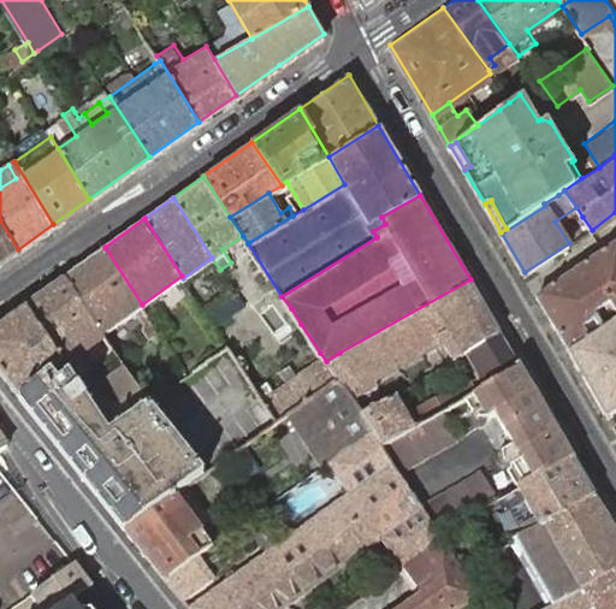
[(0,261),(18,249),(0,220),(0,261)]
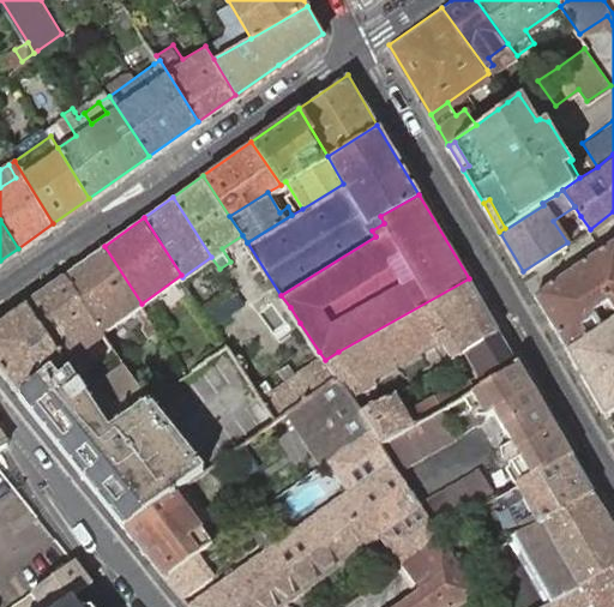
[(613,238),(535,292),(567,348),(613,316),(613,238)]
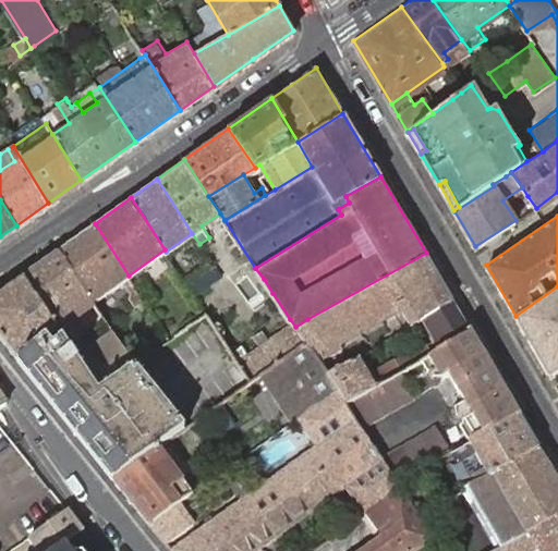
[(95,223),(59,248),(94,301),(94,300),(123,279),(131,290),(129,294),(135,303),(143,297),(144,297),(136,285),(129,276),(95,223)]
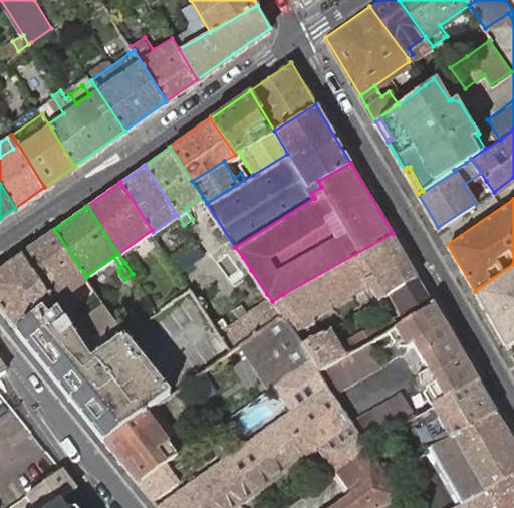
[(54,229),(21,252),(52,298),(53,300),(64,292),(70,287),(75,284),(86,277),(54,229)]
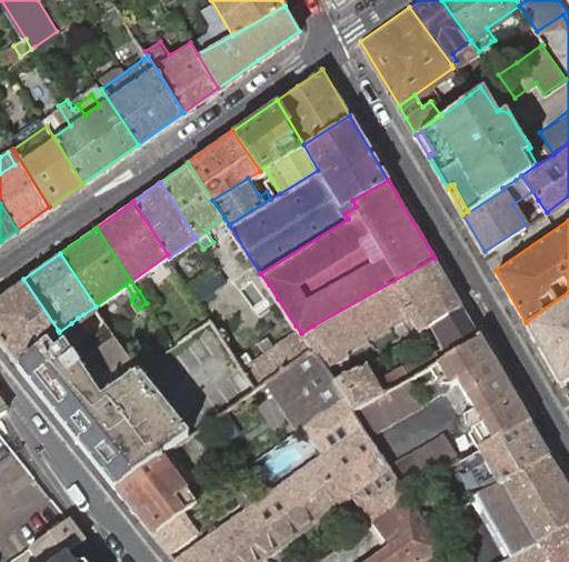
[(461,303),(435,258),(313,325),(301,333),(310,347),(311,349),(316,354),(318,353),(323,362),(421,307),(430,322),(432,320),(461,303)]
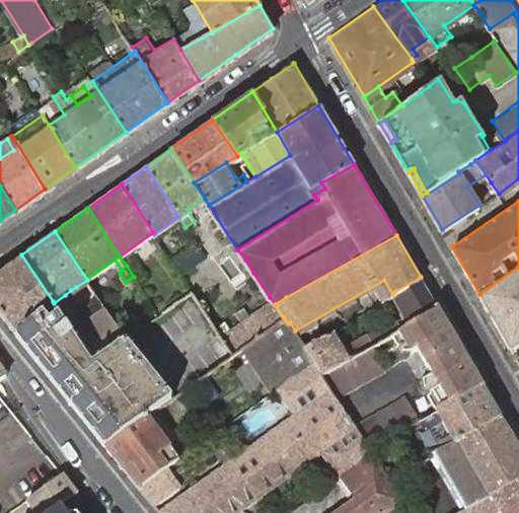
[(21,254),(0,270),(0,309),(16,330),(43,309),(53,301),(21,254)]
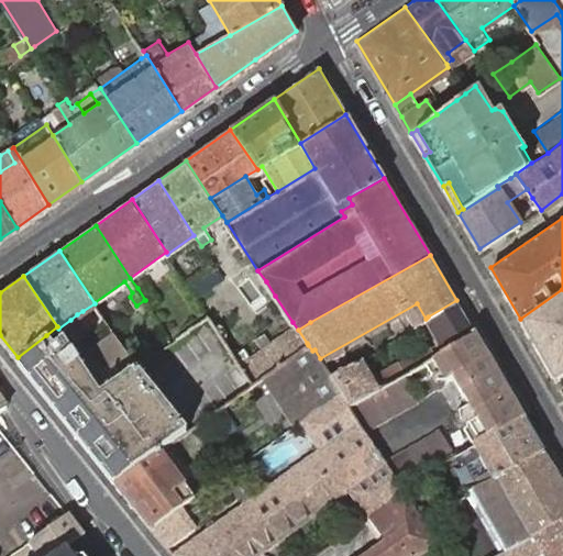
[(562,289),(520,319),(555,377),(562,371),(562,289)]
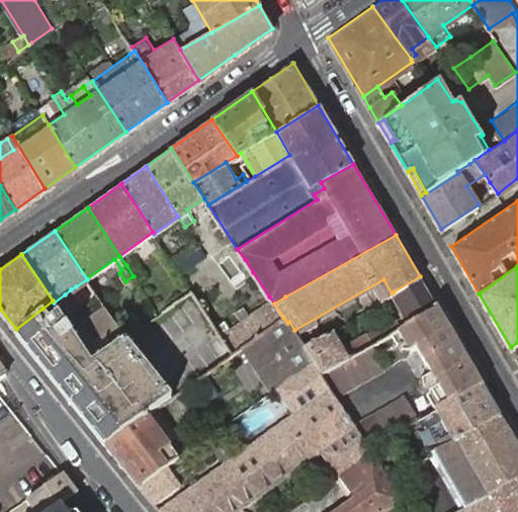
[(437,306),(420,276),(394,291),(411,320),(437,306)]
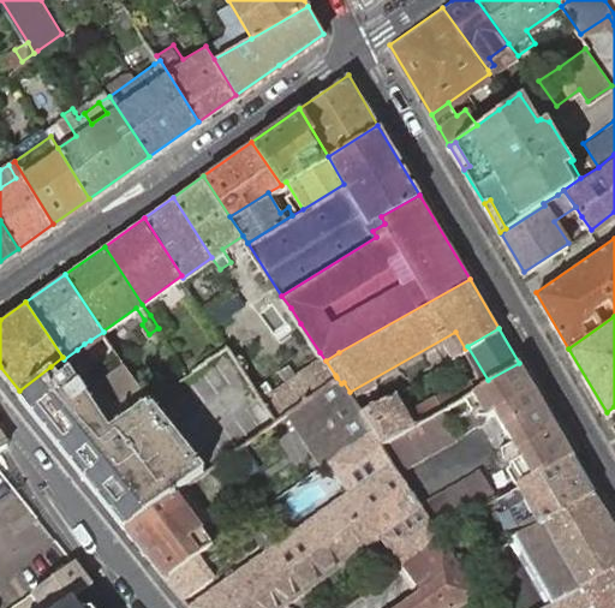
[(266,380),(255,386),(275,418),(290,407),(335,375),(326,361),(320,352),(270,387),(266,380)]
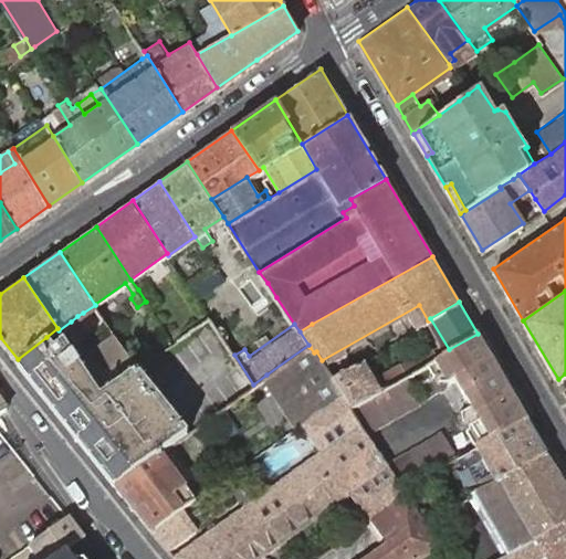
[(58,328),(46,337),(53,346),(64,338),(59,330),(58,328)]
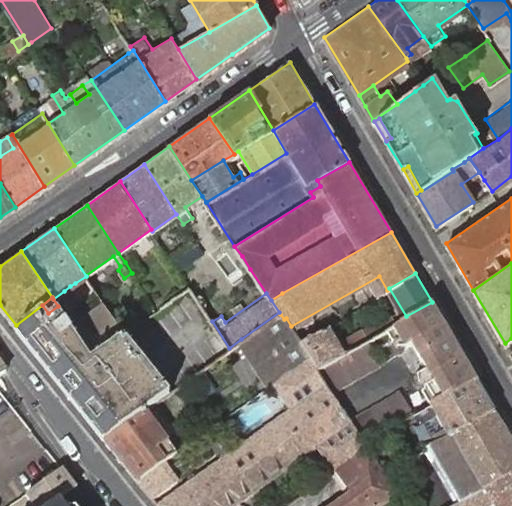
[(97,306),(71,325),(91,356),(124,332),(125,332),(104,301),(97,306)]
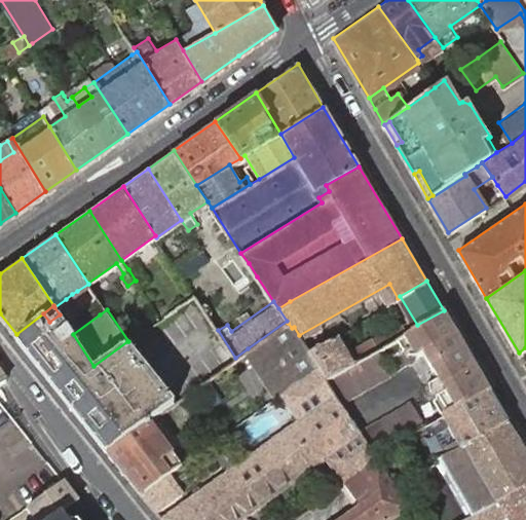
[(488,386),(444,310),(417,325),(410,329),(408,330),(396,338),(406,359),(407,359),(407,360),(408,360),(409,360),(410,361),(411,361),(412,360),(413,360),(418,357),(424,354),(430,365),(444,386),(439,388),(438,387),(437,387),(436,387),(435,386),(434,386),(434,387),(433,387),(431,388),(431,390),(430,390),(430,391),(430,392),(430,393),(430,395),(441,413),(455,406),(488,386)]
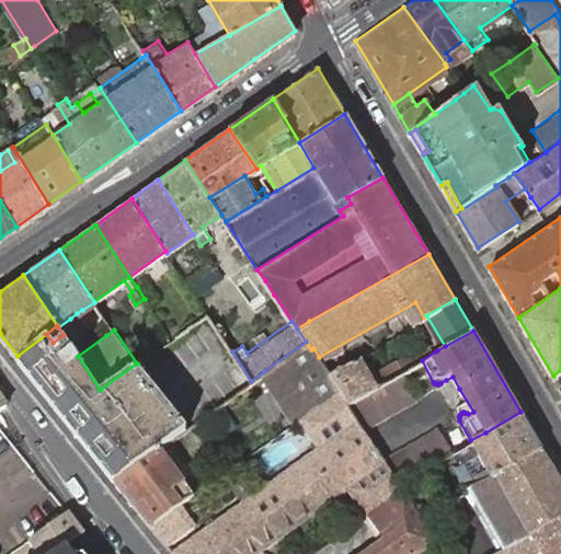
[(46,334),(18,356),(115,479),(186,427),(136,364),(100,390),(78,356),(69,344),(64,335),(53,343),(46,334)]
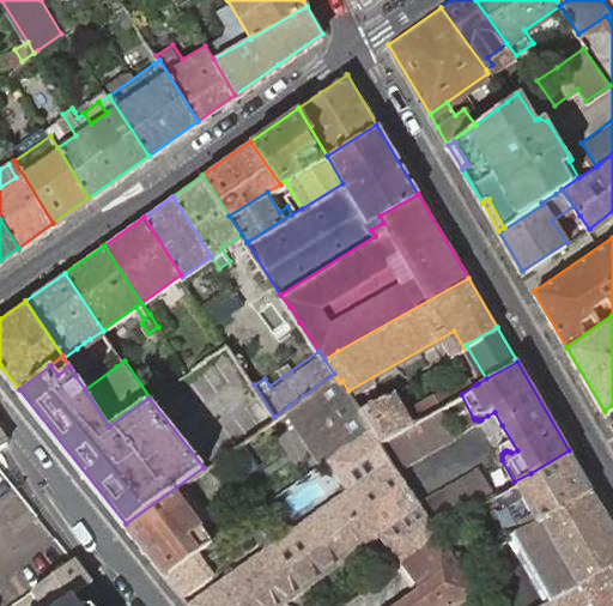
[(334,374),(289,406),(325,458),(326,456),(337,448),(349,441),(370,425),(360,408),(349,391),(343,381),(340,382),(335,376),(334,374)]
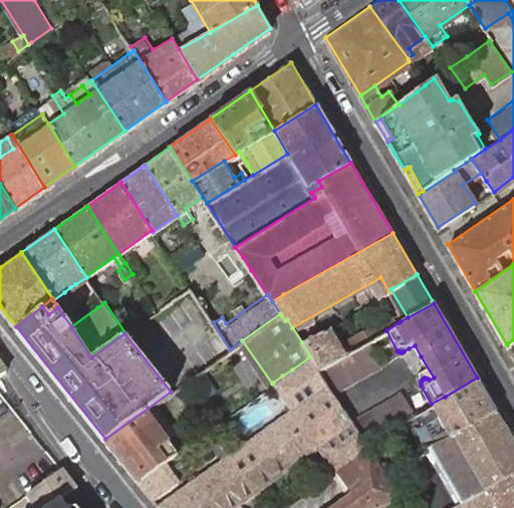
[(345,353),(330,326),(324,330),(302,342),(310,356),(318,369),(345,353)]
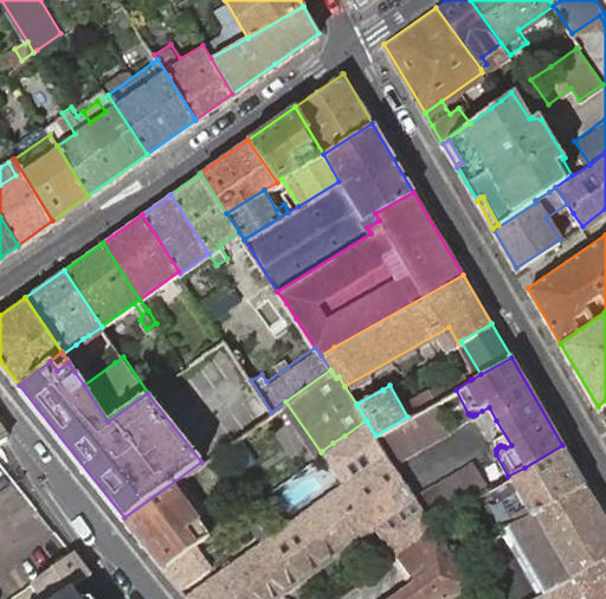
[(420,410),(407,417),(375,436),(391,461),(450,427),(434,401),(420,410)]
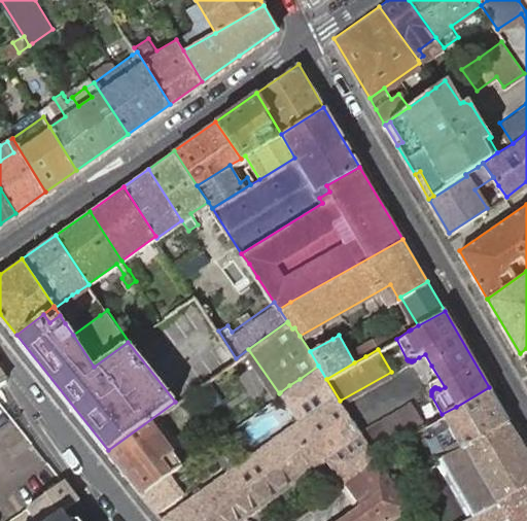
[(299,417),(161,516),(165,520),(195,520),(347,413),(344,407),(340,401),(326,379),(318,366),(300,379),(289,385),(280,392),(286,401),(299,417)]
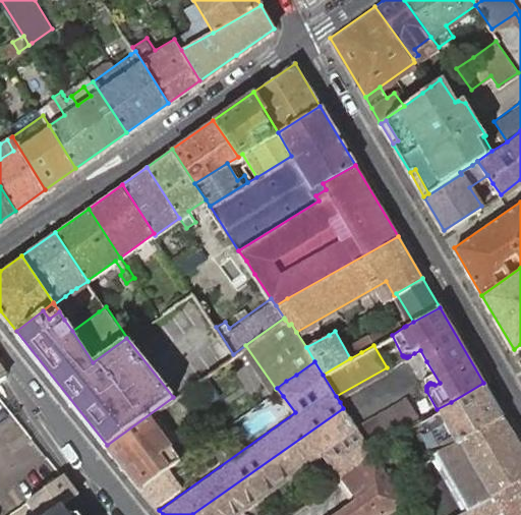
[(503,414),(483,383),(451,402),(437,409),(438,410),(424,417),(430,430),(444,421),(453,435),(440,443),(443,448),(503,414)]
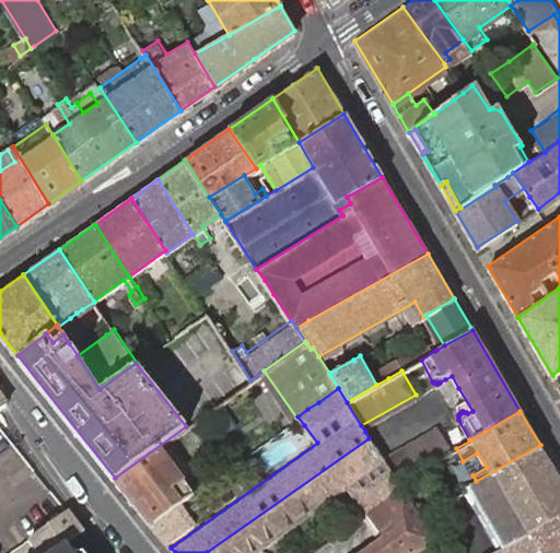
[(458,418),(456,415),(438,425),(452,451),(456,448),(470,440),(469,439),(458,420),(458,418)]
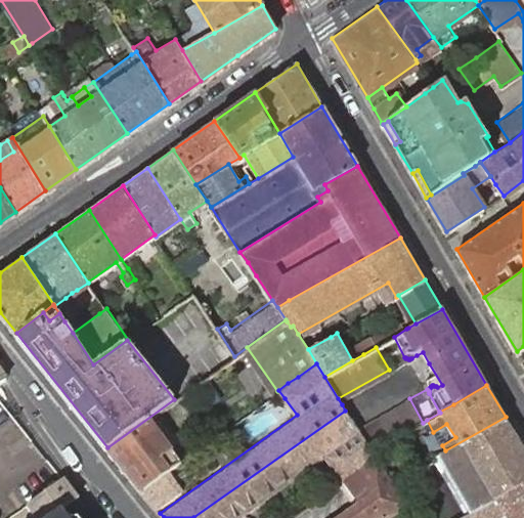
[(374,449),(423,423),(409,398),(358,428),(374,449)]
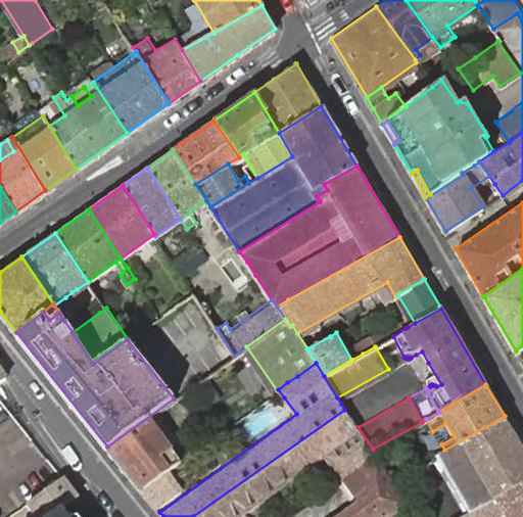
[(344,410),(193,516),(234,516),(325,453),(342,478),(376,455),(373,449),(358,427),(349,416),(348,416),(344,410)]
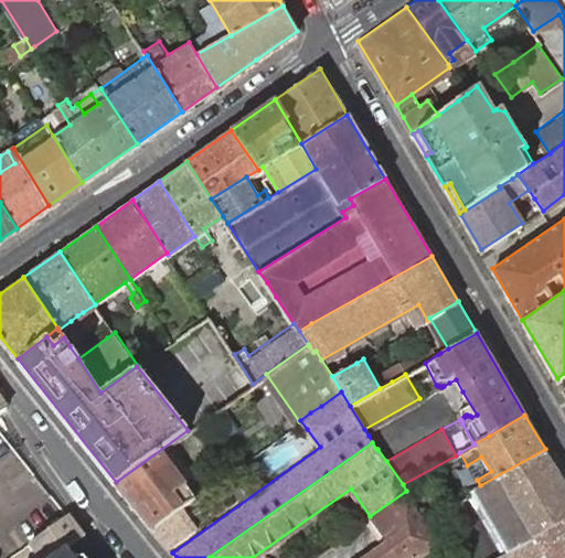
[(162,449),(116,482),(151,525),(181,505),(194,495),(162,449)]
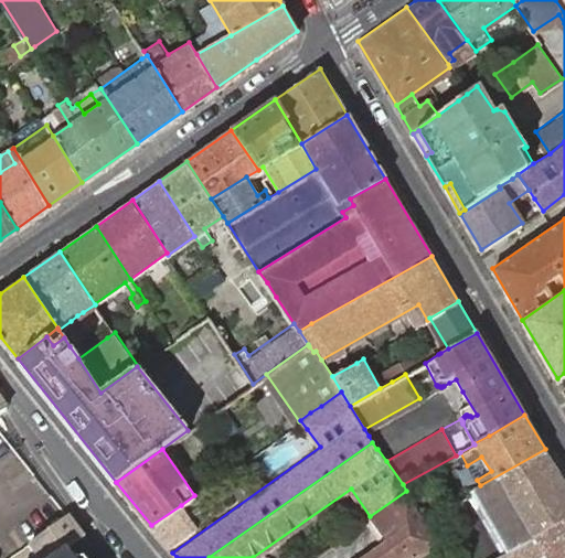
[(480,485),(472,490),(507,550),(564,516),(564,483),(545,449),(480,485)]
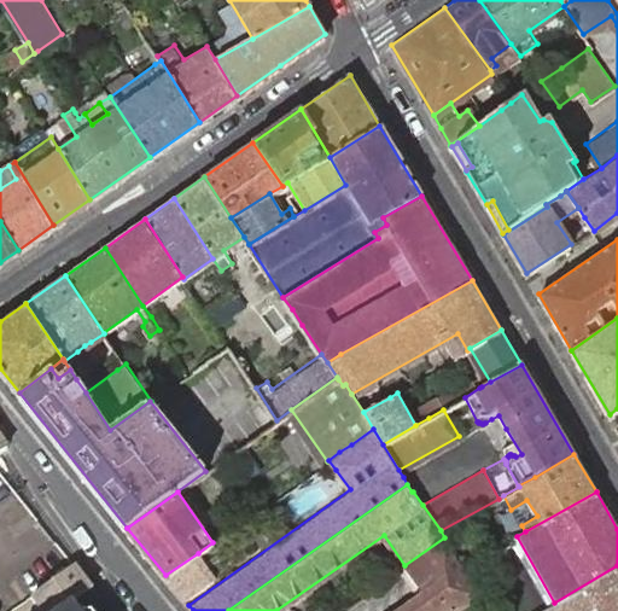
[(526,500),(511,510),(522,525),(537,516),(526,500)]
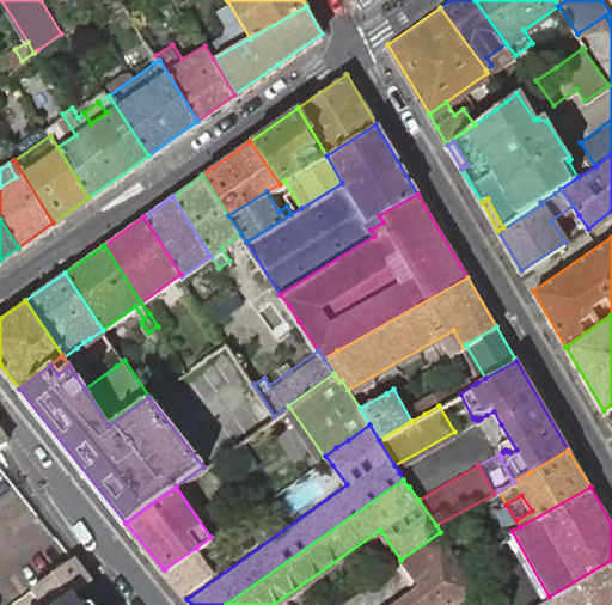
[(440,532),(401,560),(414,576),(432,563),(439,573),(393,604),(452,604),(478,587),(459,560),(440,532)]
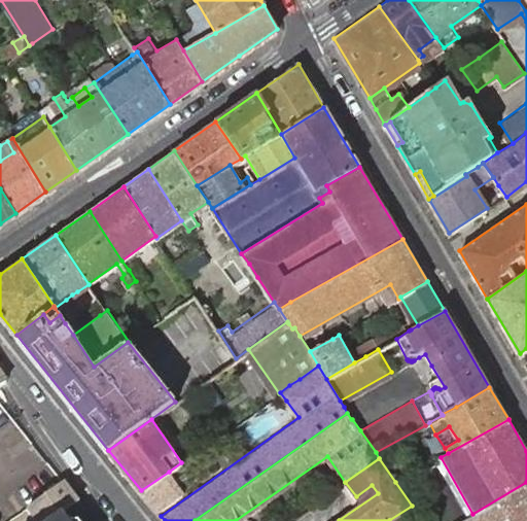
[(169,472),(141,490),(156,510),(183,492),(169,472)]
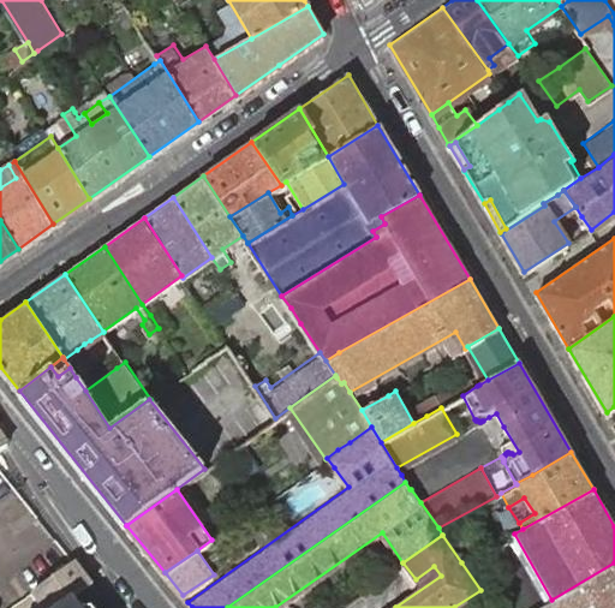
[(45,607),(31,589),(75,556),(0,607),(45,607)]
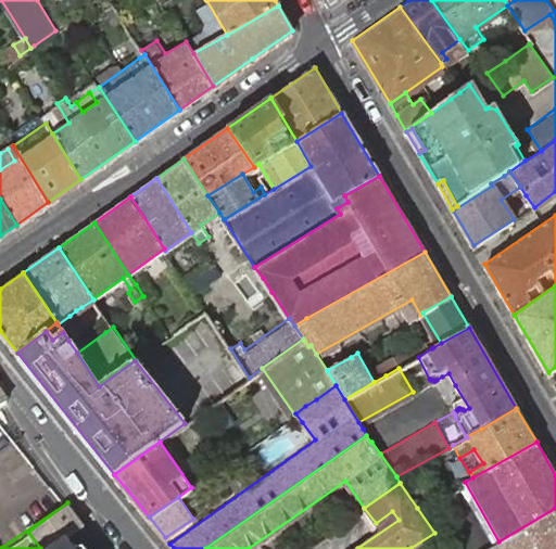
[(48,548),(64,538),(84,523),(67,502),(28,532),(40,548),(48,548)]
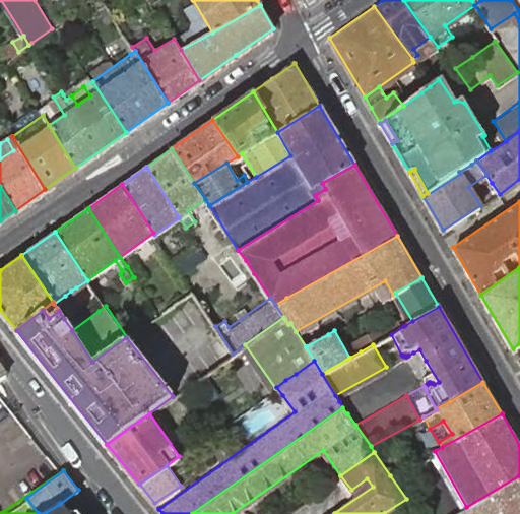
[(519,513),(519,475),(466,507),(453,513),(488,513),(502,506),(506,513),(519,513)]
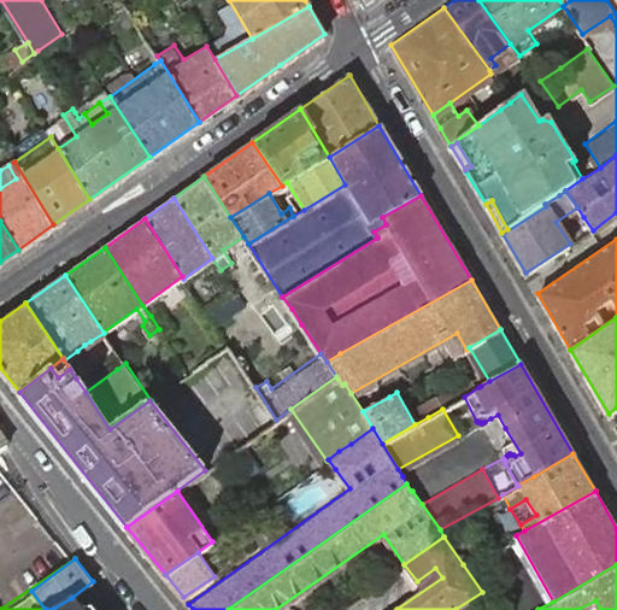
[(331,599),(340,609),(357,598),(348,587),(331,599)]
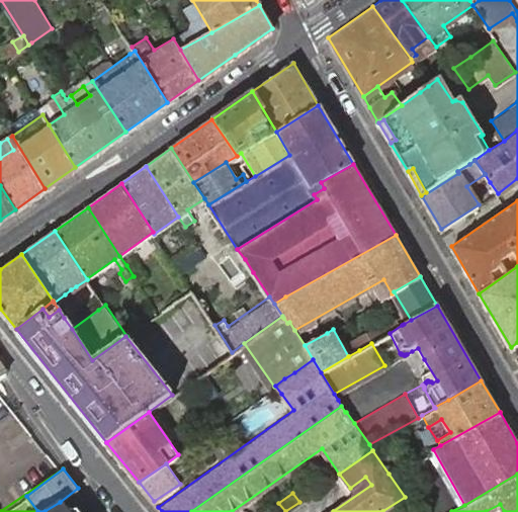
[(68,511),(60,502),(45,511),(68,511)]
